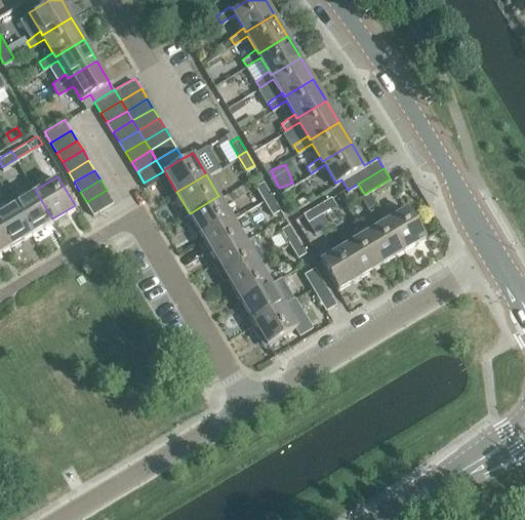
[(264,198),(272,194),(264,180),(255,185),(264,198)]
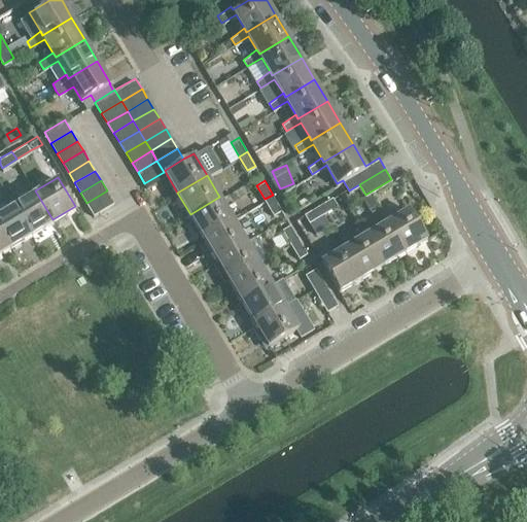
[(12,204),(13,203),(31,233),(53,219),(35,190),(31,183),(8,197),(12,204)]
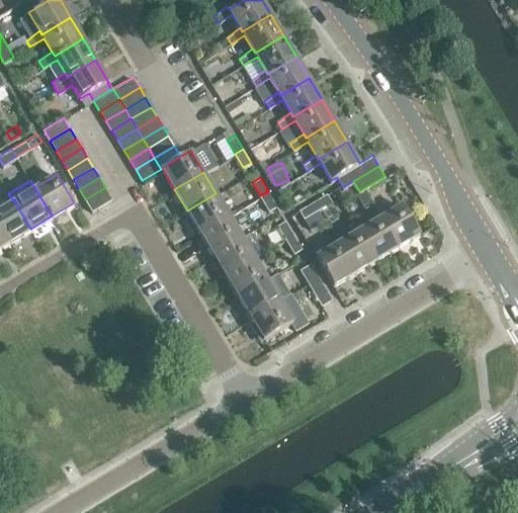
[(91,209),(111,198),(105,187),(85,199),(91,209)]
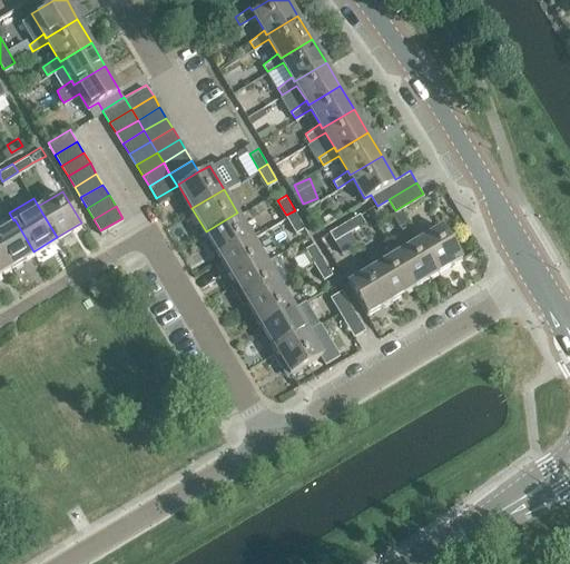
[(296,230),(304,226),(295,210),(286,215),(296,230)]
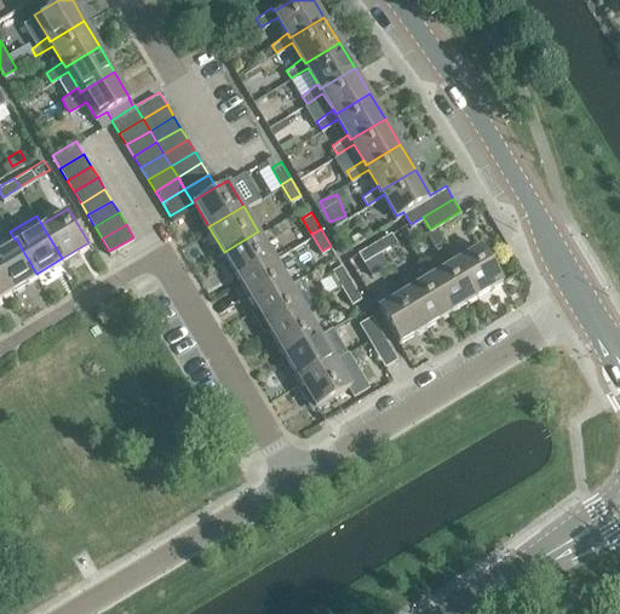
[(380,250),(396,240),(391,230),(374,241),(380,250)]
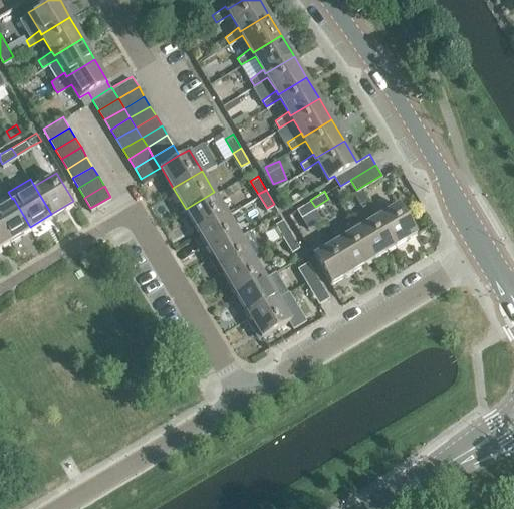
[(0,224),(9,239),(30,227),(13,198),(12,199),(8,192),(0,197),(0,224)]
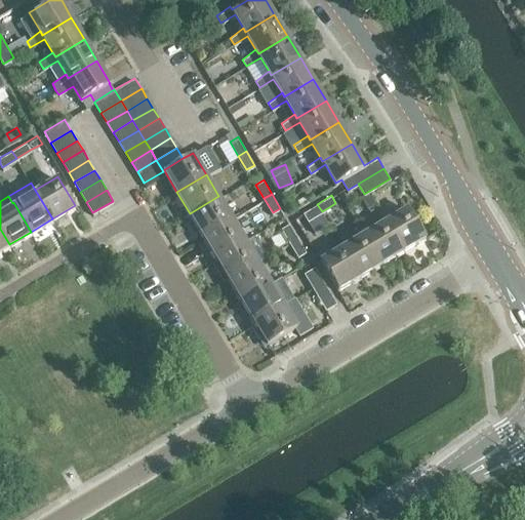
[(202,235),(232,217),(218,196),(190,213),(202,235)]
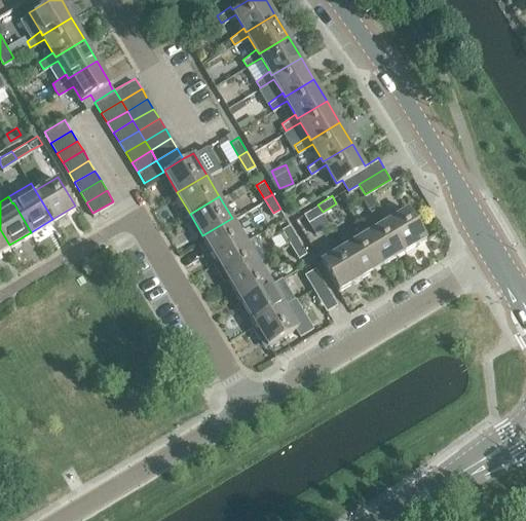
[(308,220),(323,212),(317,205),(303,213),(308,220)]
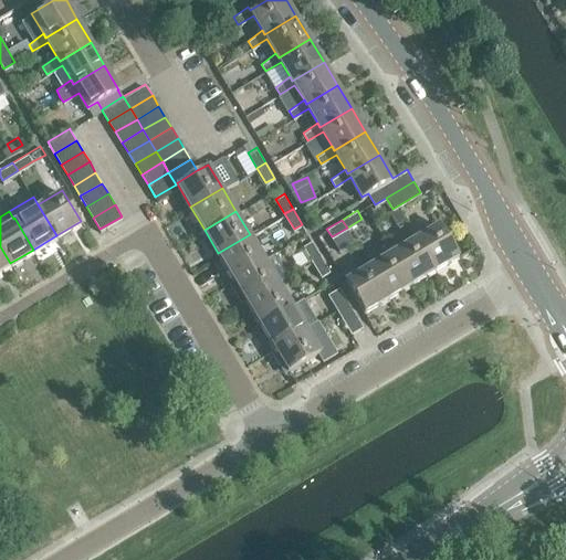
[(439,223),(416,238),(435,268),(458,254),(439,223)]
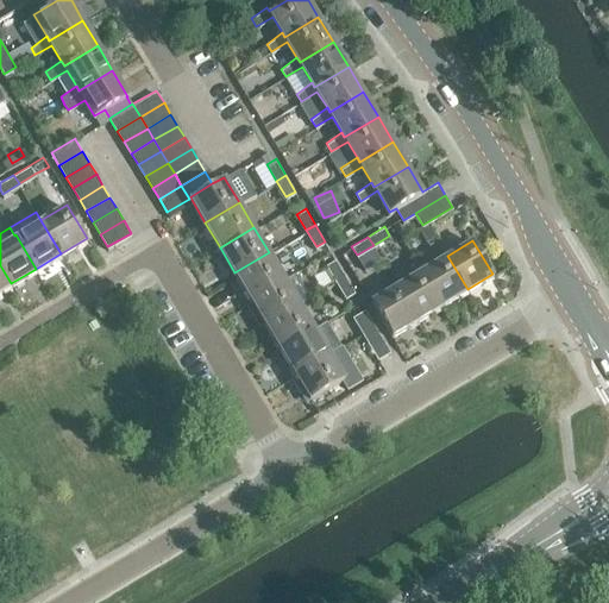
[(269,252),(234,272),(250,297),(283,277),(269,252)]
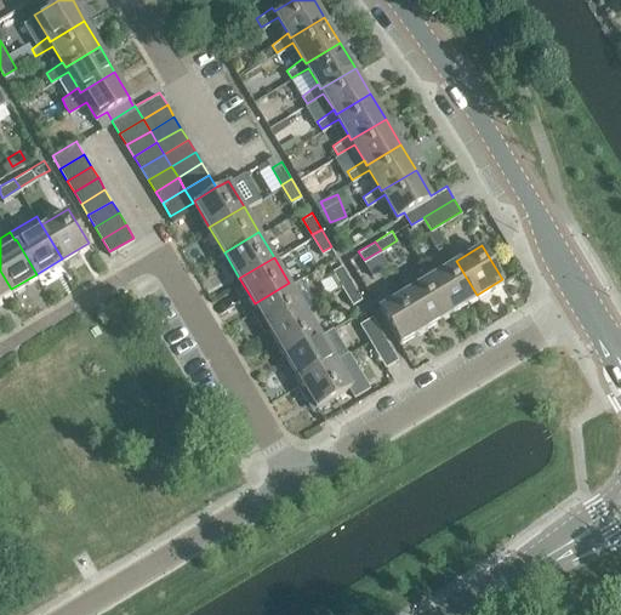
[(456,261),(431,275),(451,311),(477,295),(456,261)]
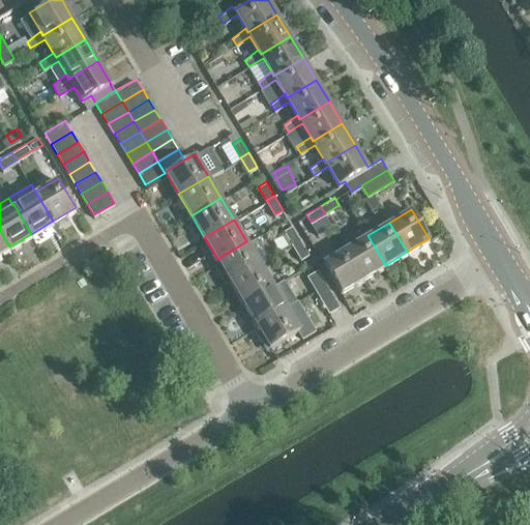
[(292,243),(300,239),(292,225),(284,230),(292,243)]
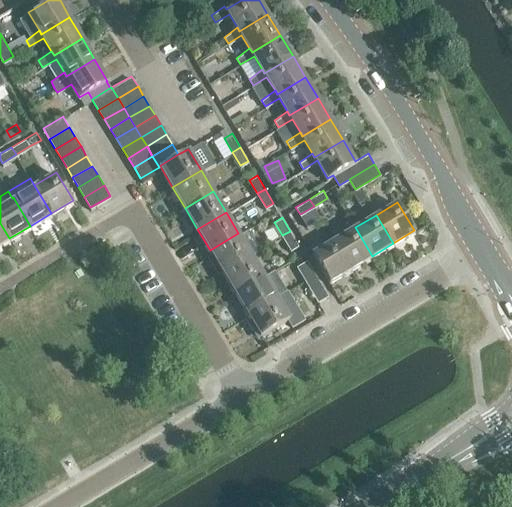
[(0,223),(0,243),(9,238),(0,223)]
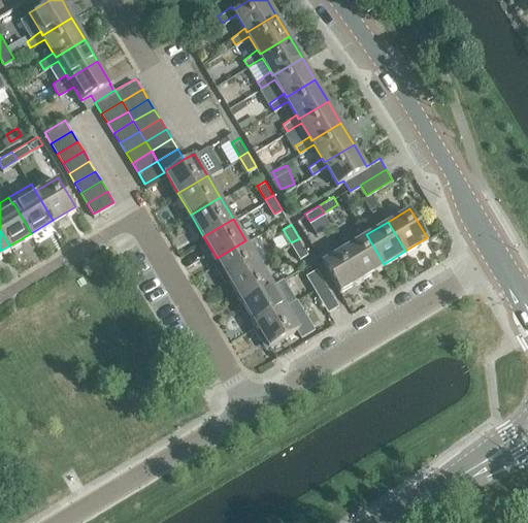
[(366,234),(344,248),(362,276),(384,264),(366,234)]
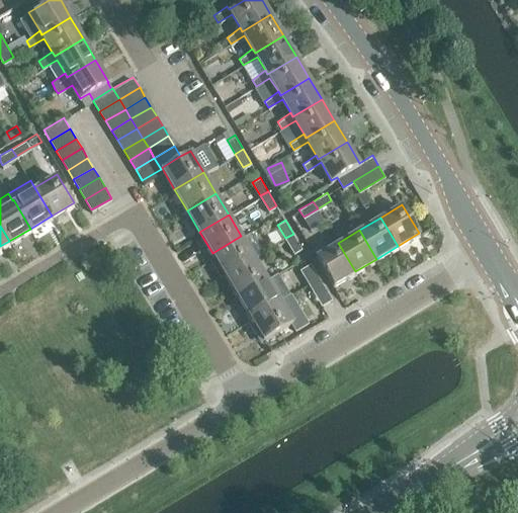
[(242,236),(241,236),(212,253),(208,256),(216,268),(220,265),(225,274),(254,257),(249,249),(252,247),(245,234),(242,236)]
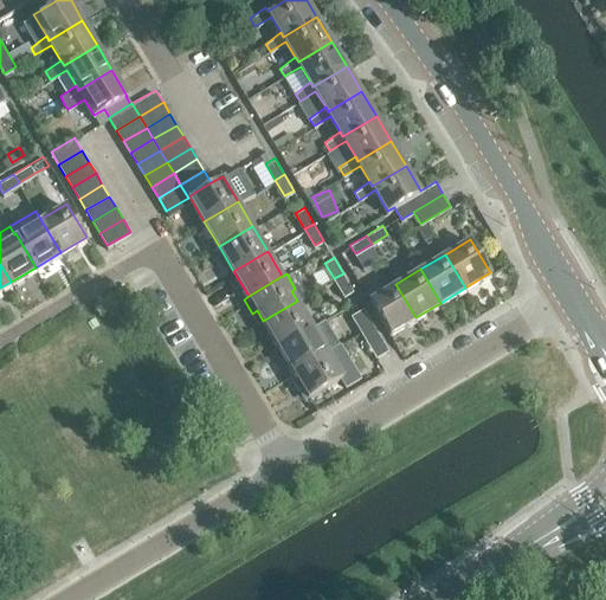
[(345,295),(353,290),(343,273),(334,278),(345,295)]
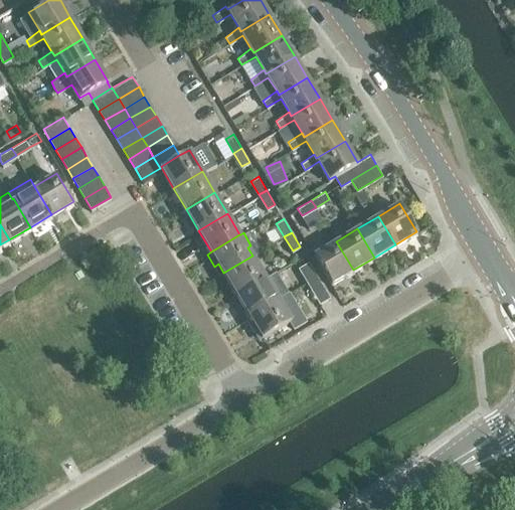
[(331,283),(353,270),(336,241),(314,255),(331,283)]
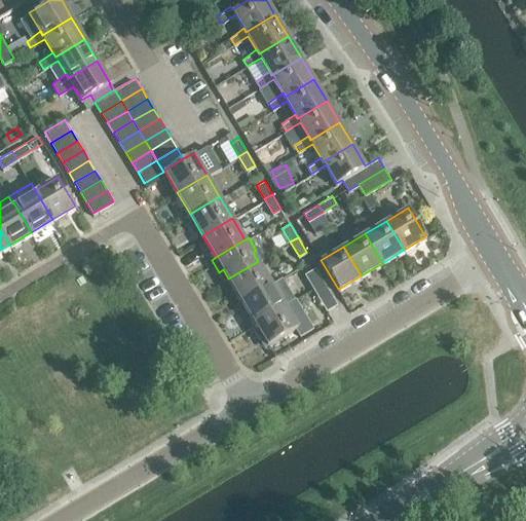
[(241,300),(271,283),(258,261),(228,278),(241,300)]
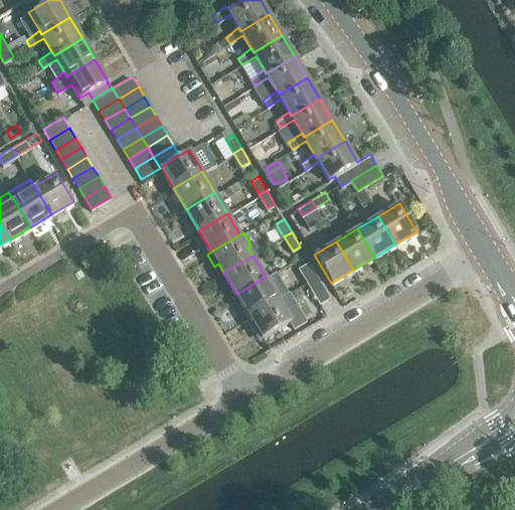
[(305,277),(315,271),(309,261),(299,267),(305,277)]
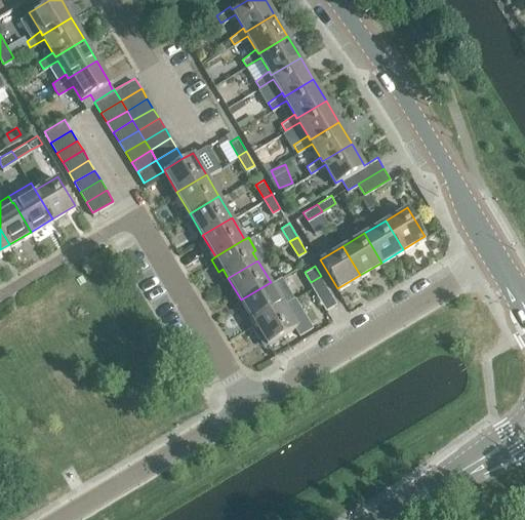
[(271,282),(241,300),(254,321),(283,304),(293,297),(281,276),(271,282)]
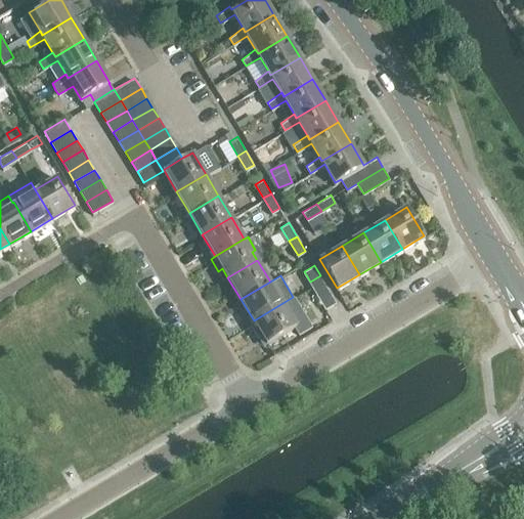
[(325,307),(336,301),(320,275),(310,282),(325,307)]
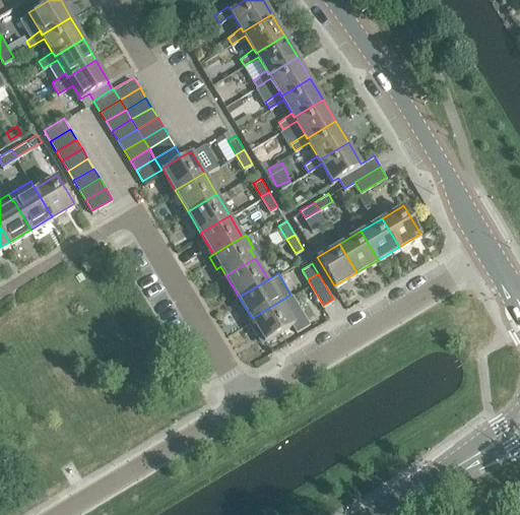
[(280,301),(252,318),(252,319),(248,321),(255,333),(259,330),(264,340),(294,323),(280,301)]
